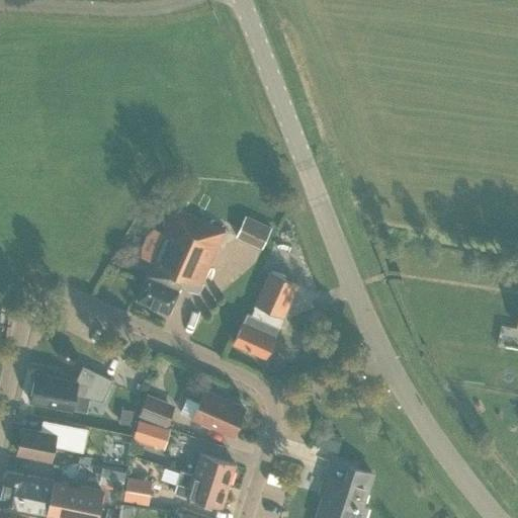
[(137,298),(168,313),(181,284),(197,292),(225,230),(172,206),(161,231),(154,228),(146,235),(141,246),(141,256),(149,260),(146,265),(150,267),(137,298)]
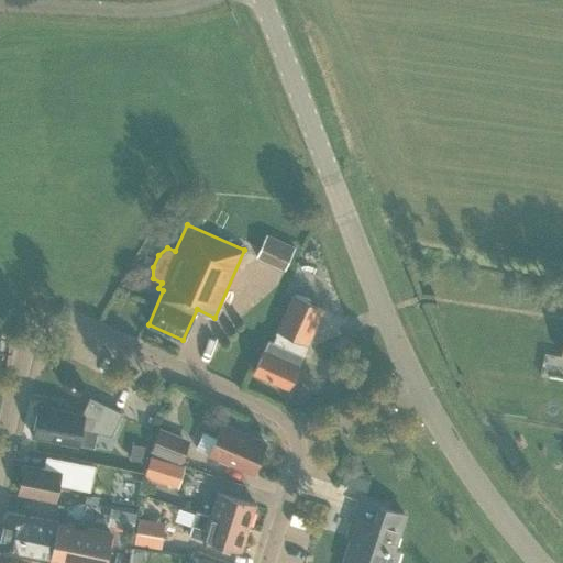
[(294,246),(265,233),(255,255),(284,268),(294,246)]
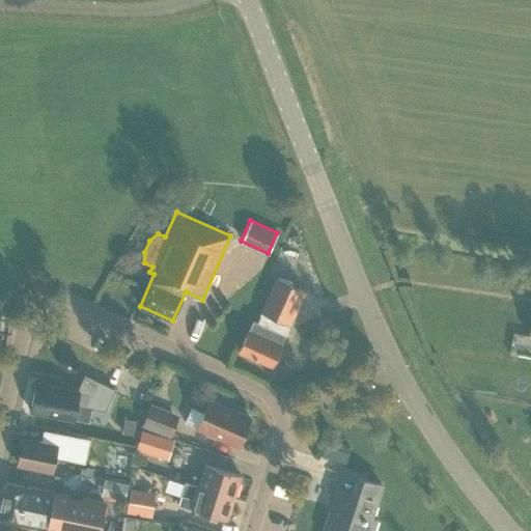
[(284,335),(275,331),(280,319),(288,323),(303,290),(275,277),(257,314),(258,314),(255,322),(253,320),(249,329),(239,351),(271,365),(281,343),(284,335)]
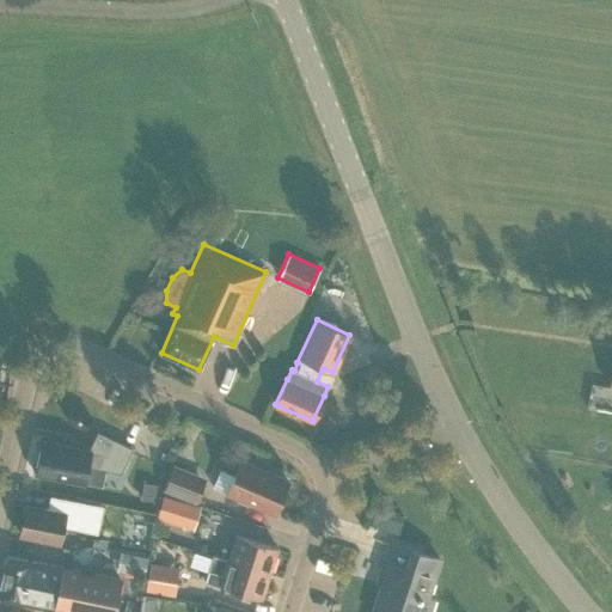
[(85,429),(91,417),(73,408),(66,418),(85,429)]
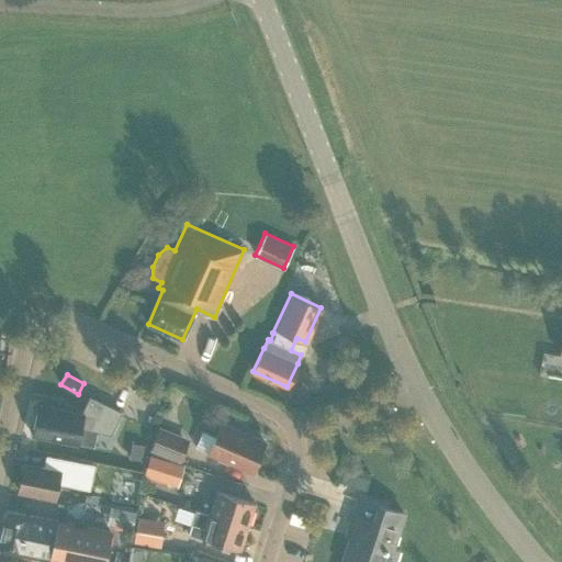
[(80,428),(111,434),(121,412),(90,396),(82,413),(38,404),(32,435),(77,444),(80,428)]
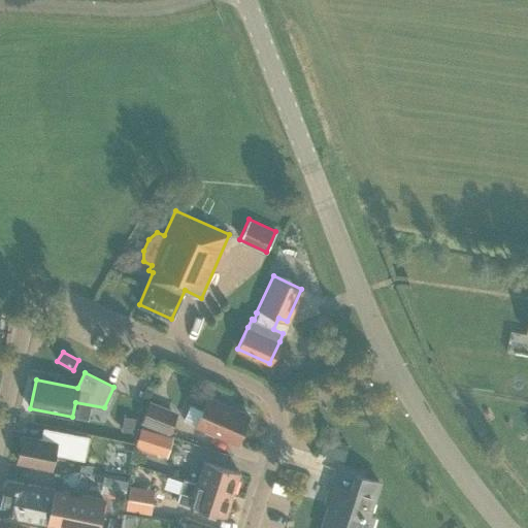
[(195,425),(236,442),(249,415),(207,397),(195,425)]
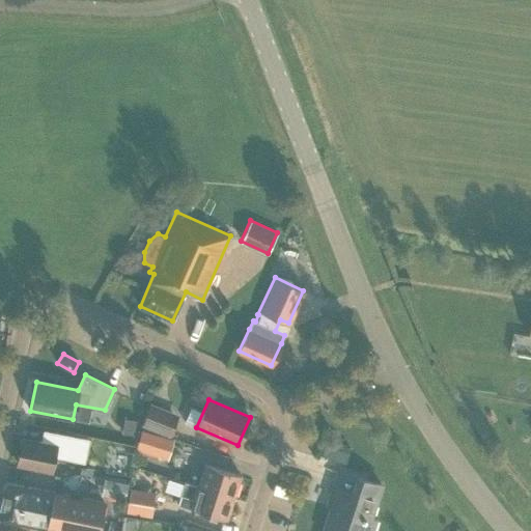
[(179,414),(149,402),(141,426),(170,438),(179,414)]
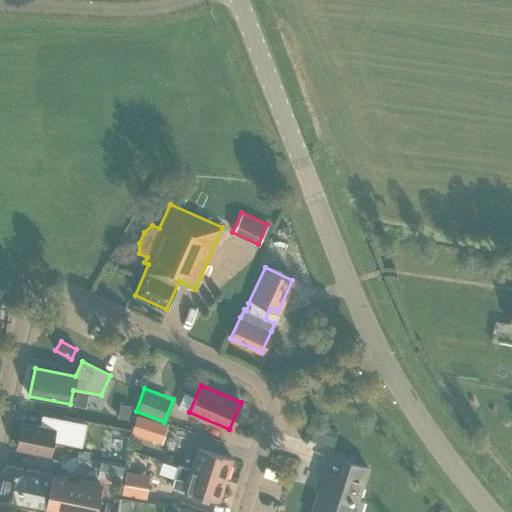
[(161,442),(167,424),(137,415),(132,433),(161,442)]
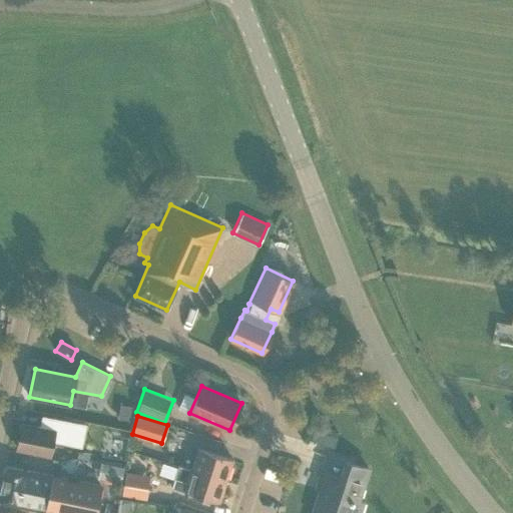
[(85,425),(61,420),(59,432),(82,437),(85,425)]
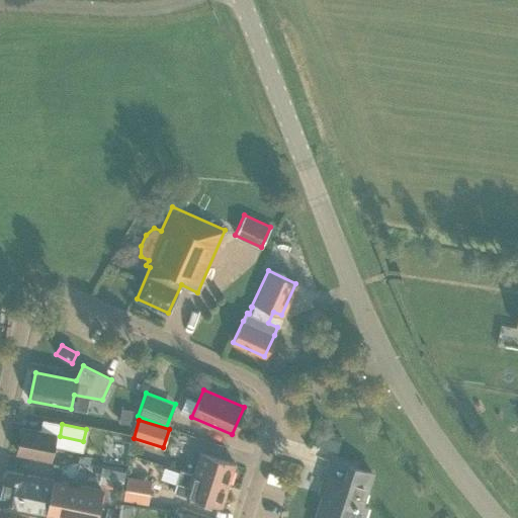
[(21,428),(15,457),(51,464),(57,435),(21,428)]
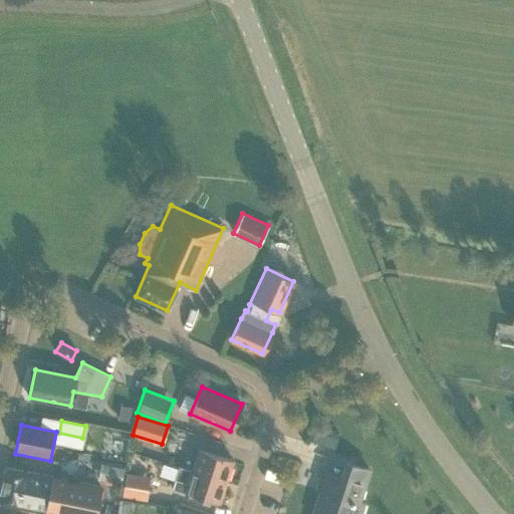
[(198,448),(192,470),(226,481),(233,459),(198,448)]
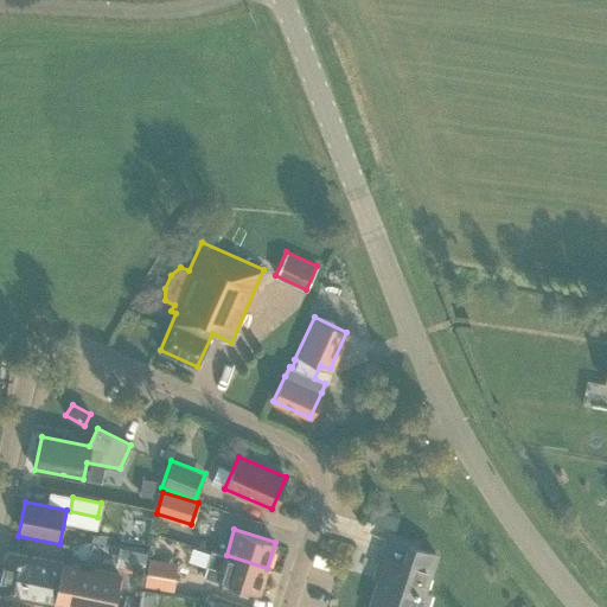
[(382,568),(369,606),(425,606),(429,594),(423,593),(435,554),(387,538),(377,567),(382,568)]
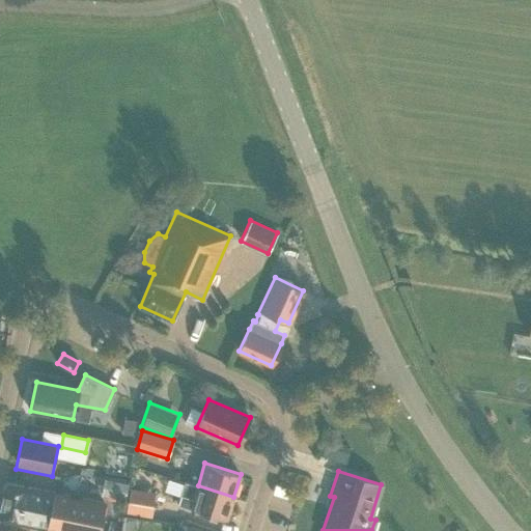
[(99,488),(118,488),(118,476),(99,476),(99,488)]
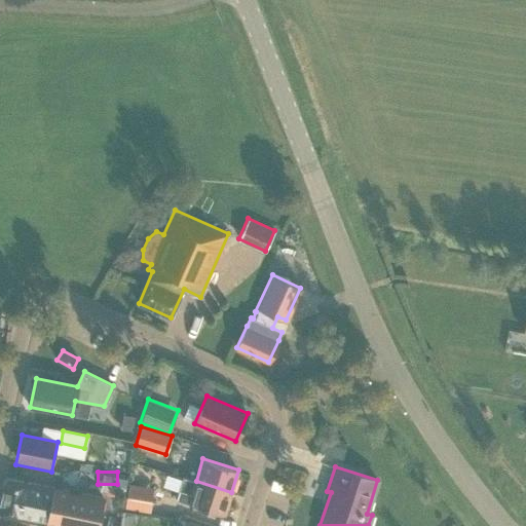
[(439,475),(427,482),(435,494),(446,488),(439,475)]
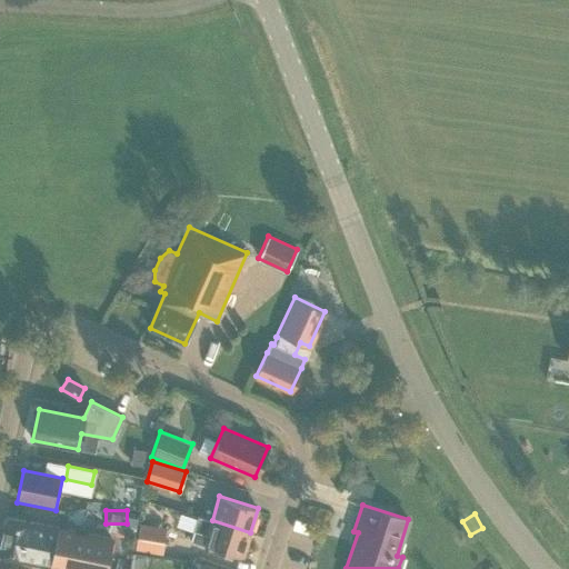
[(198,516),(193,530),(191,540),(242,556),(250,532),(212,520),(198,516)]
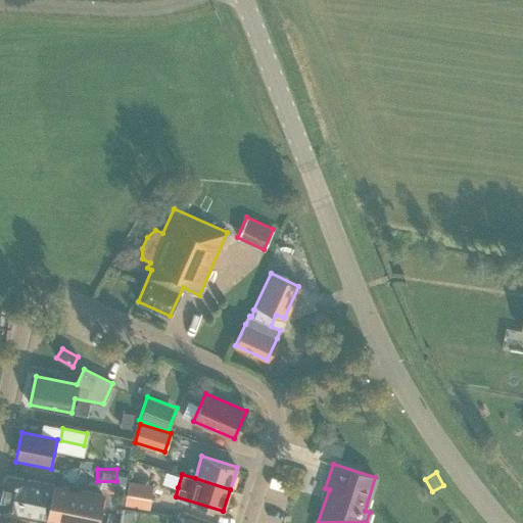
[(96,522),(102,493),(81,489),(81,491),(68,488),(69,487),(4,475),(0,495),(0,511),(45,521),(44,522),(96,522)]
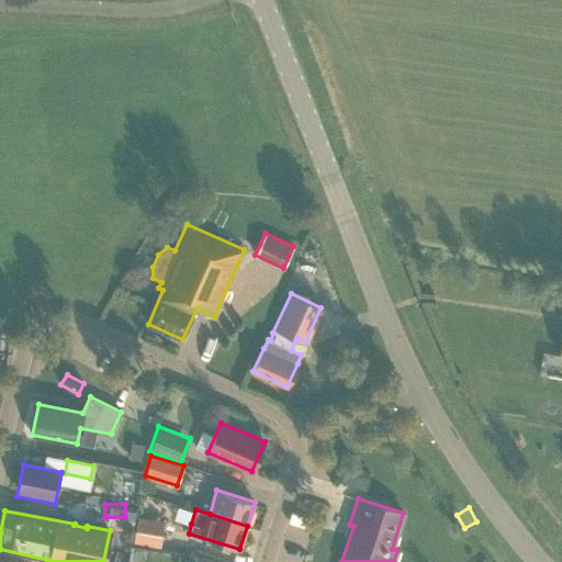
[(164,521),(137,517),(133,542),(160,547),(164,521)]
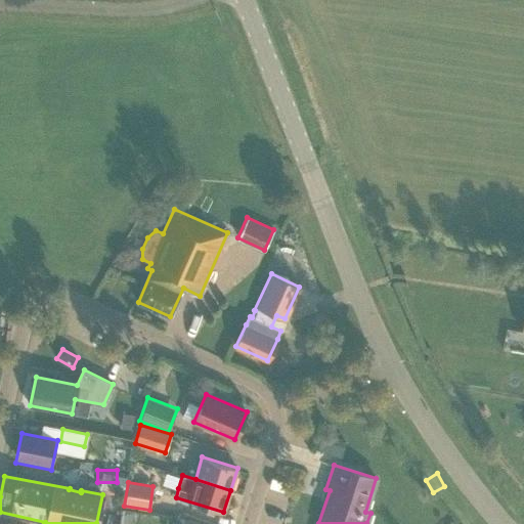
[(121,523),(131,523),(134,516),(125,513),(121,523)]
